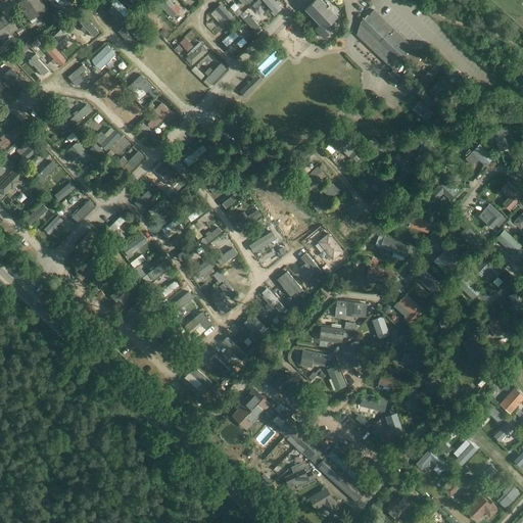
[(42,0),(22,0),(18,3),(30,20),(48,9),(42,0)]
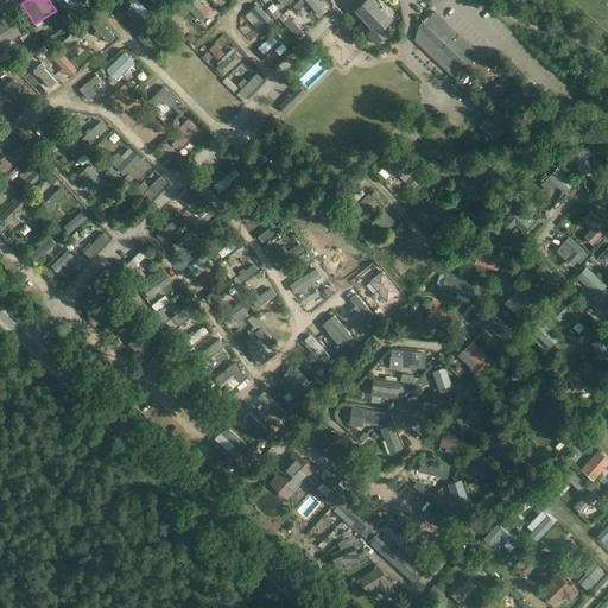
[(145,21),(152,16),(137,0),(133,0),(130,5),(145,21)]
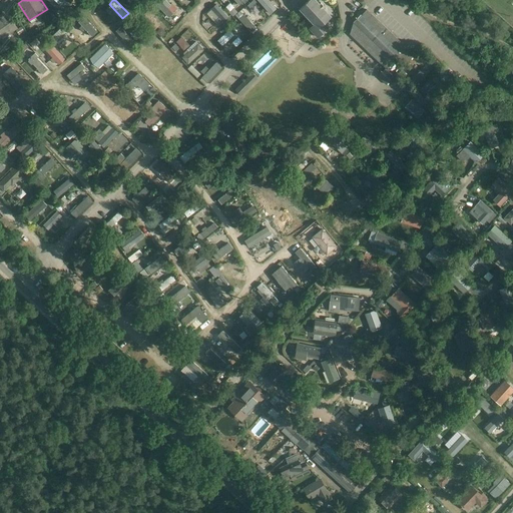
[(165,0),(152,0),(152,1),(168,18),(173,14),(172,13),(167,8),(171,5),(165,0)]
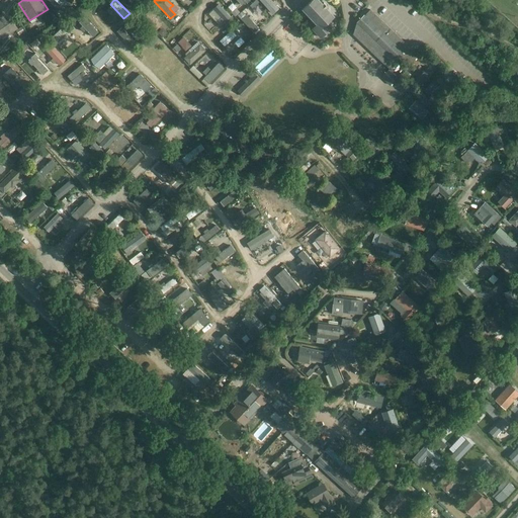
[(185,10),(189,7),(181,0),(180,0),(178,3),(185,10)]
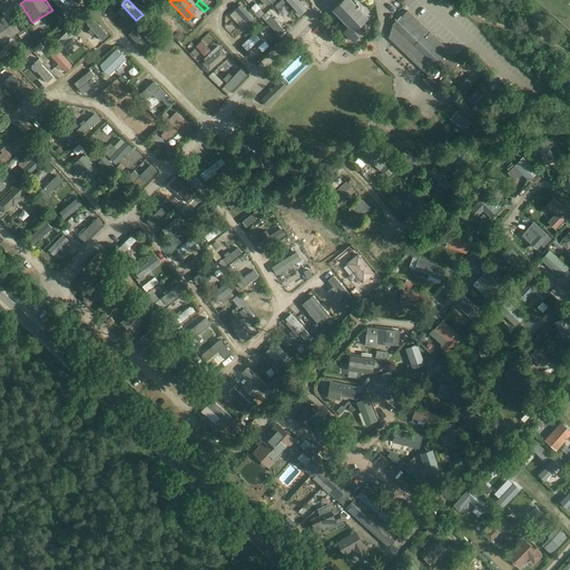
[(286,0),(300,15),(305,10),(296,1),(297,0),(286,0)]
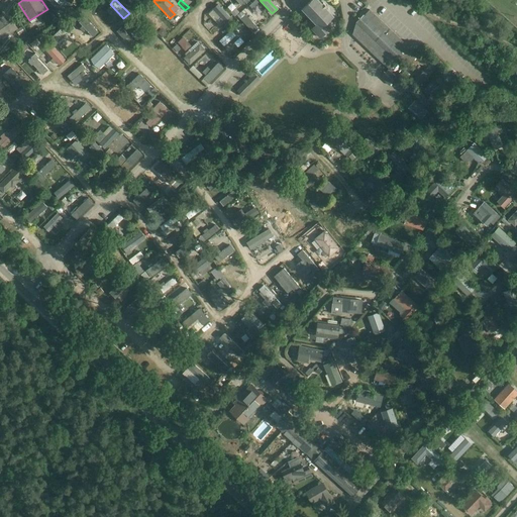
[(318,0),(311,0),(302,8),(317,24),(312,28),(320,37),(330,27),(325,22),(333,15),(326,8),(327,7),(323,2),(321,3),(318,0)]
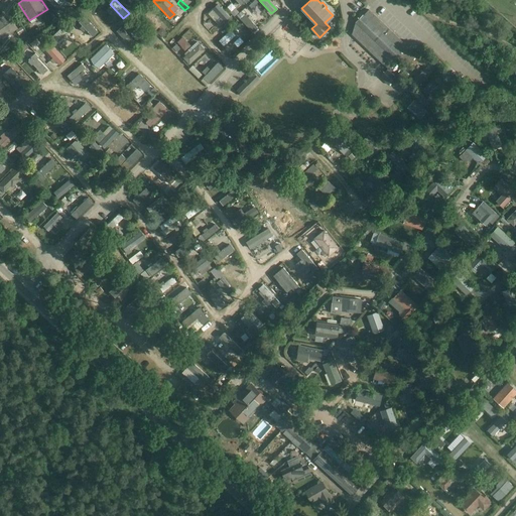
[(213,9),(221,18),(216,22),(219,26),(225,22),(229,17),(218,4),(213,9)]
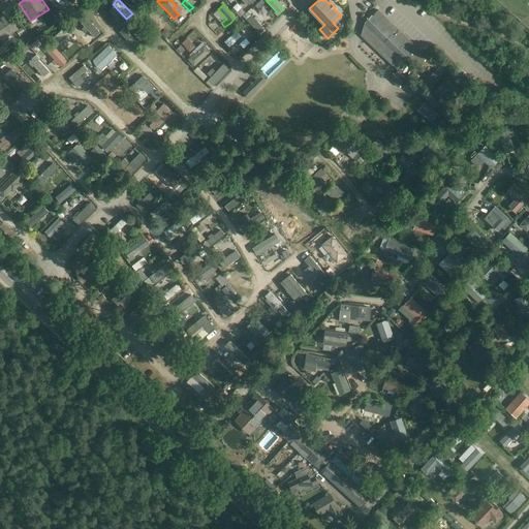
[(148,18),(159,29),(163,24),(157,18),(159,17),(156,13),(154,14),(152,12),(148,8),(144,13),(148,18)]
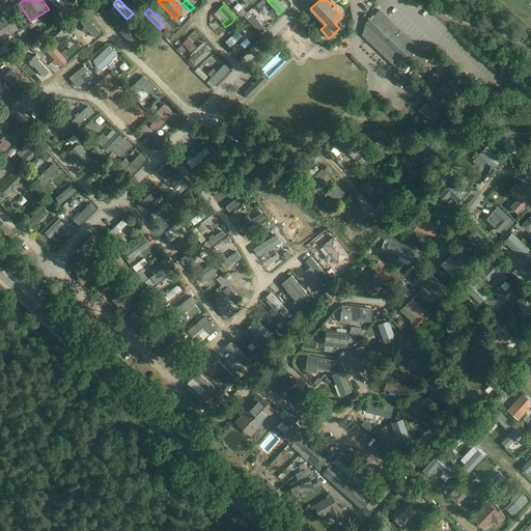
[(246,12),(242,8),(236,12),(241,18),(246,12)]
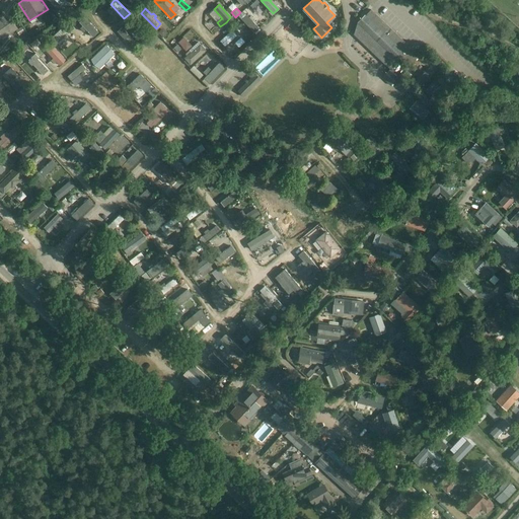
[(357,22),(354,34),(378,57),(390,69),(399,60),(408,67),(420,55),(371,9),(366,14),(365,14),(357,22)]
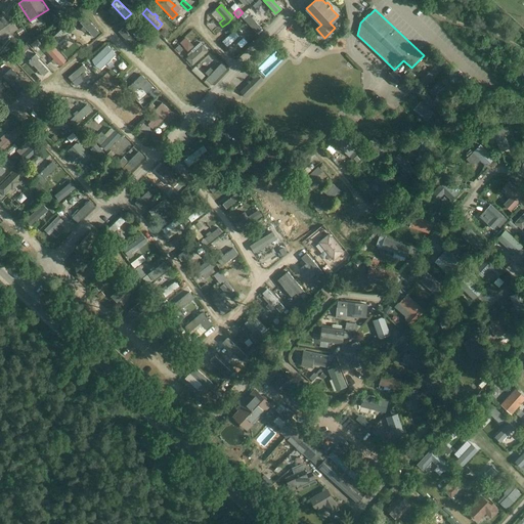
[(18,29),(13,22),(8,12),(0,17),(0,34),(3,39),(18,29)]
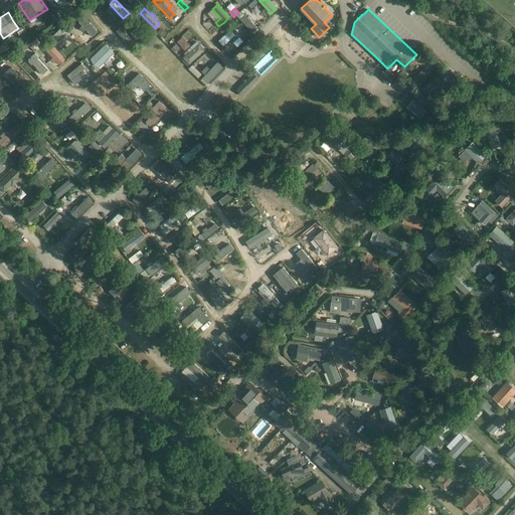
[(252,32),(258,28),(244,14),(239,19),(252,32)]
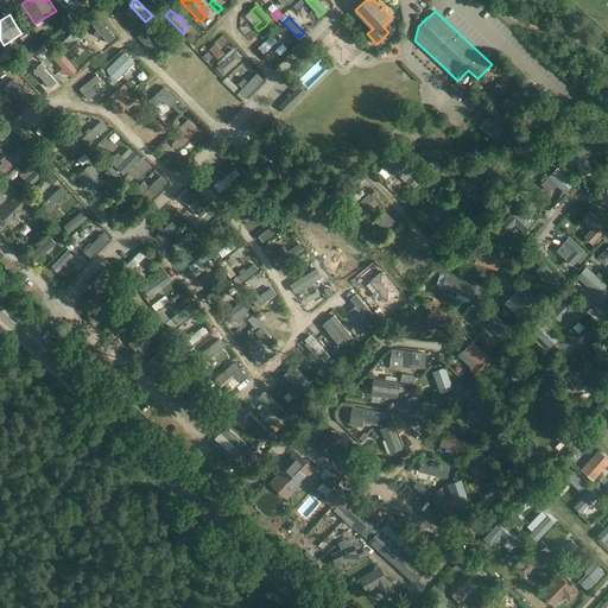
[(109,44),(115,37),(100,20),(93,26),(109,44)]
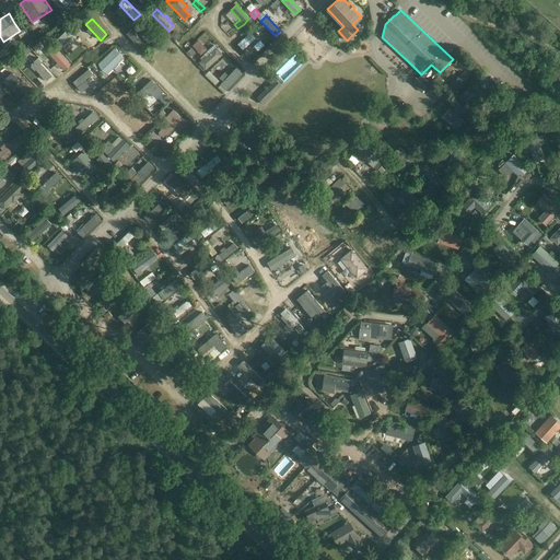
[(18,33),(21,38),(26,34),(23,28),(20,31),(18,33)]
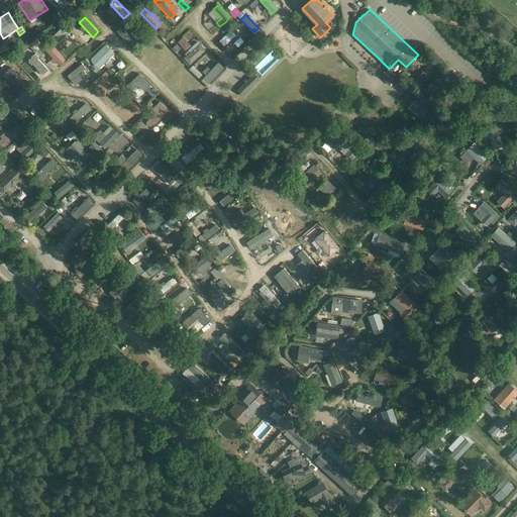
[(129,45),(134,41),(121,27),(117,31),(129,45)]
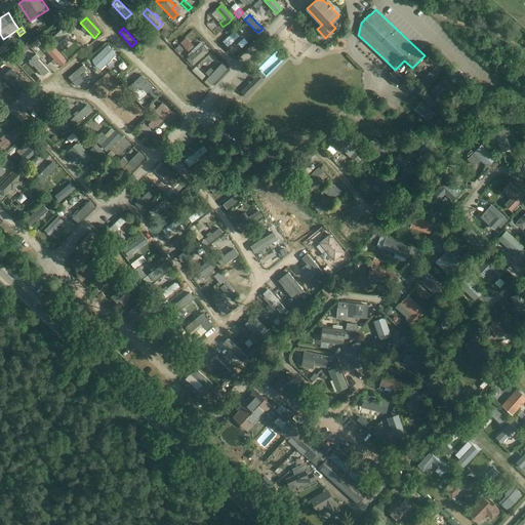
[(228,47),(242,33),(238,28),(223,41),(228,47)]
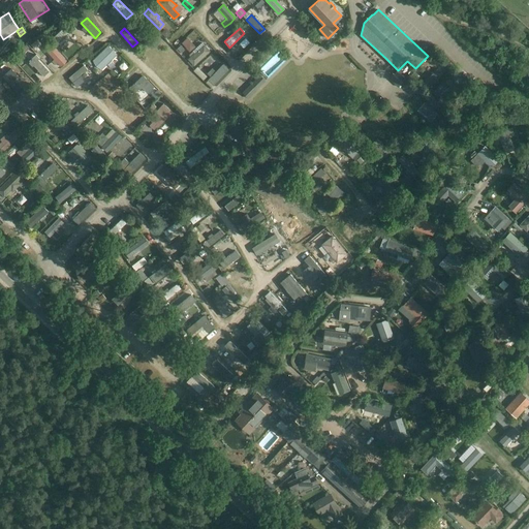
[(239,39),(226,52),(231,57),(244,45),(239,39)]
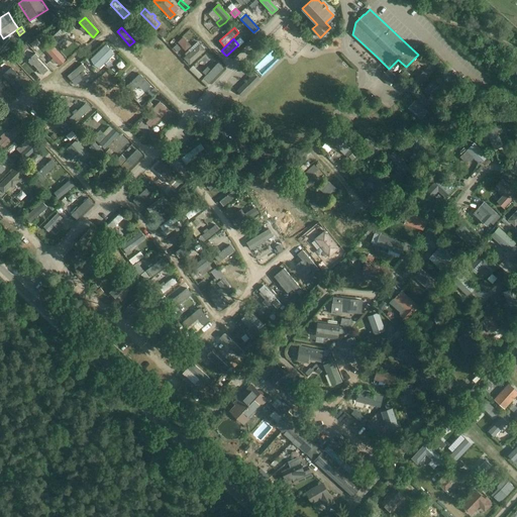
[(48,53),(52,58),(55,61),(60,57),(45,40),(41,43),(48,53)]
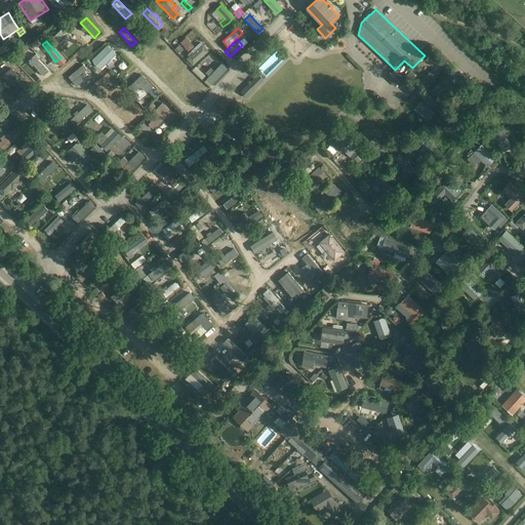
[(110,59),(115,54),(116,54),(113,48),(107,45),(91,59),(95,65),(101,69),(106,64),(110,68),(114,64),(110,59)]
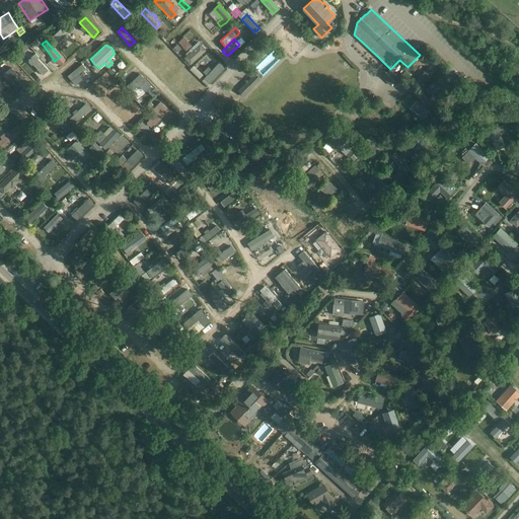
[(191,65),(206,51),(200,45),(184,58),(191,65)]
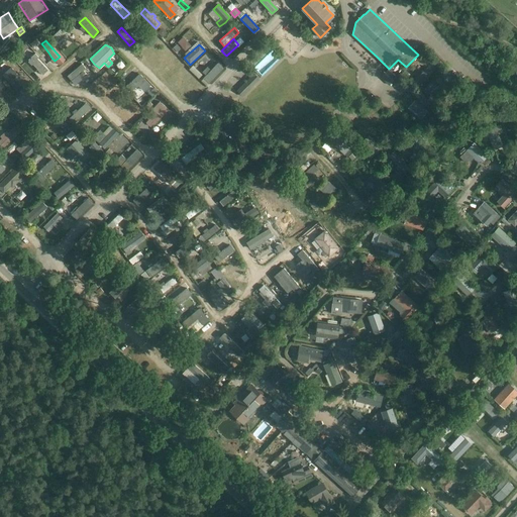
[(152,47),(148,55),(153,58),(158,50),(152,47)]
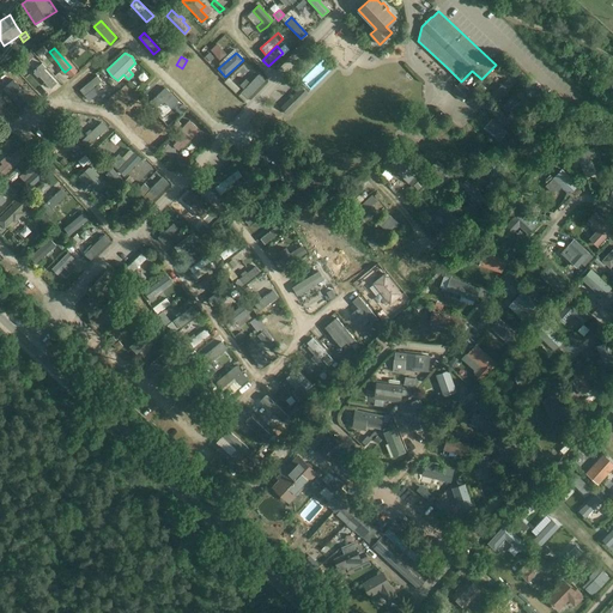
[(321,82),(328,74),(323,70),(307,87),(314,93),(322,84),(321,82)]
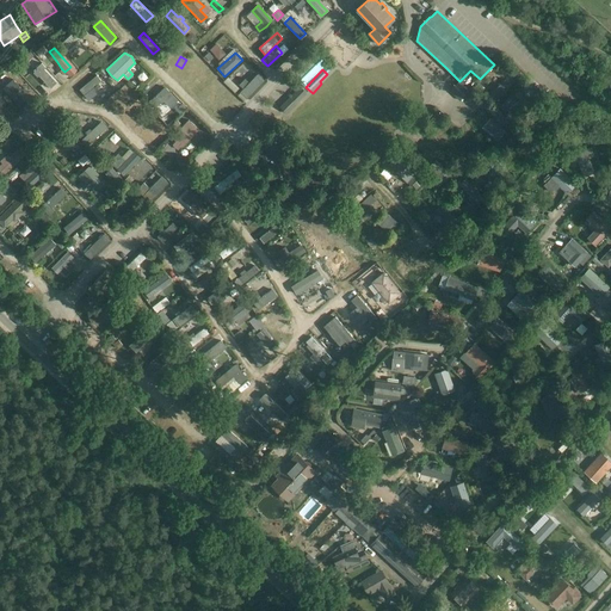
[(10,78),(16,84),(19,87),(28,99),(32,94),(16,73),(10,78)]
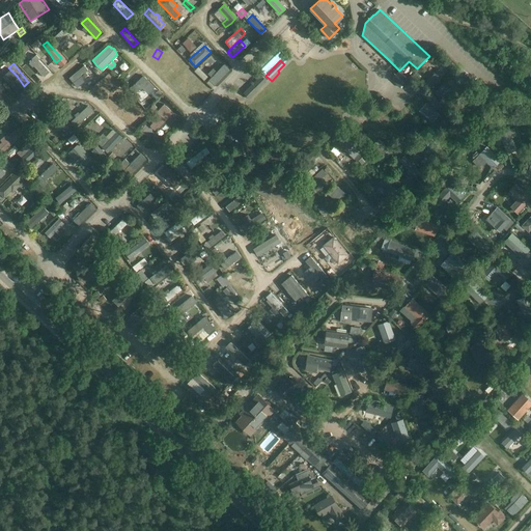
[(215,86),(229,70),(224,64),(217,73),(213,68),(207,74),(212,78),(208,80),(208,81),(215,86)]
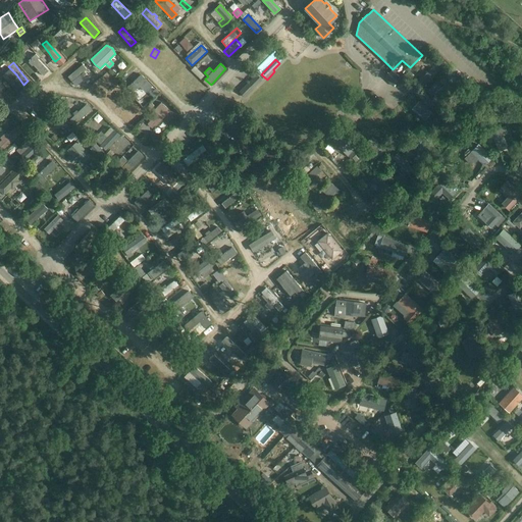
[(87,69),(85,68),(83,65),(68,77),(69,79),(72,83),(80,76),(81,77),(81,79),(85,75),(84,74),(83,72),(84,71),(86,70),(87,69)]
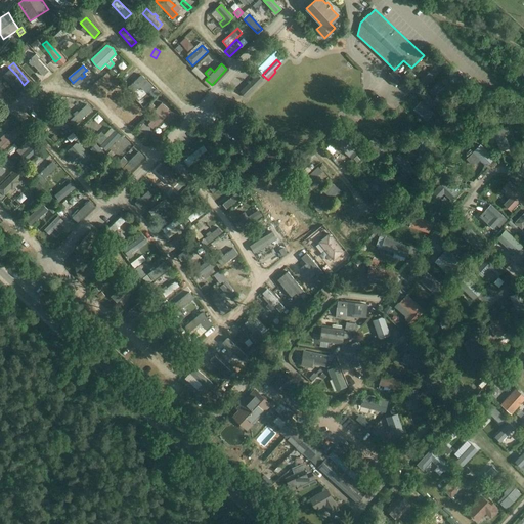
[(433,68),(419,83),(424,88),(438,73),(433,68)]
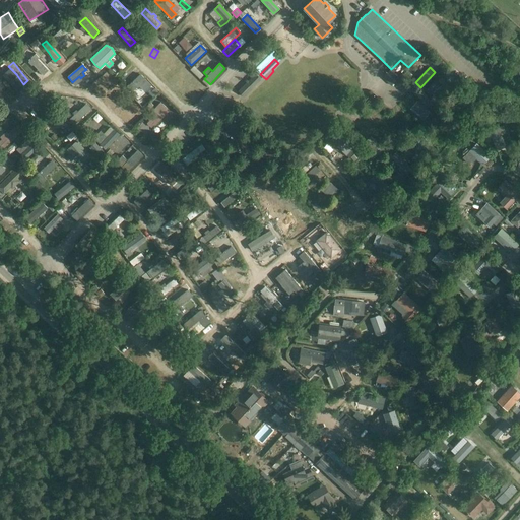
[(390,69),(383,77),(391,85),(399,77),(390,69)]
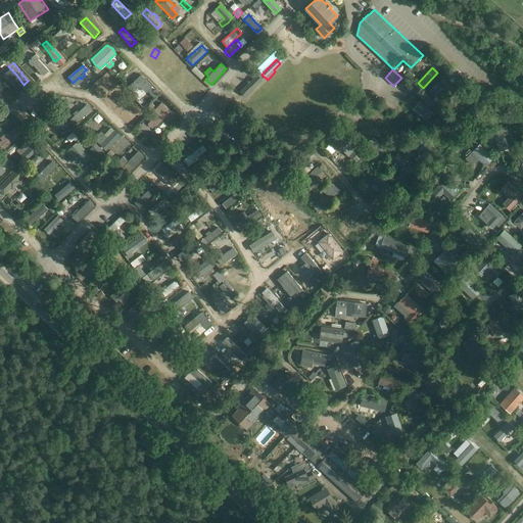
[(256,74),(247,83),(254,89),(263,81),(256,74)]
